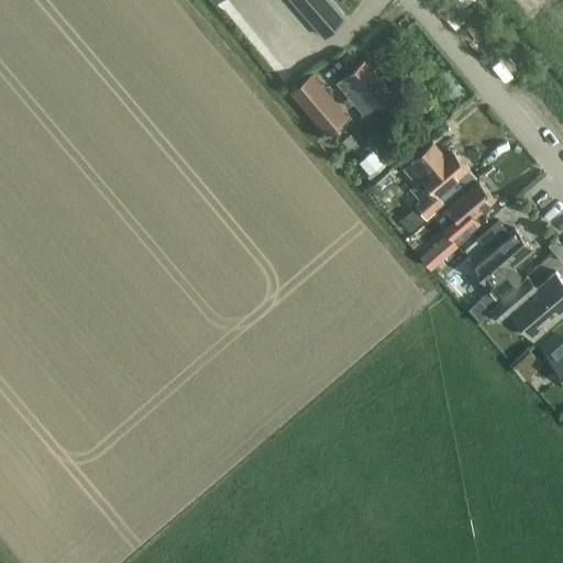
[(291,0),(326,37),(348,19),(331,0),(291,0)]
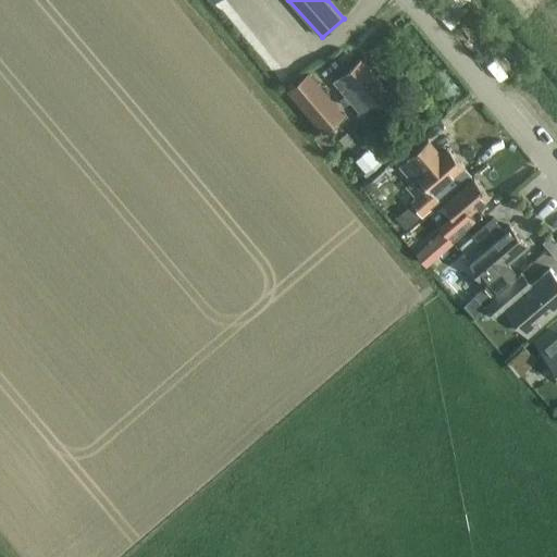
[(360,112),(386,89),(361,59),(334,82),(345,94),(338,100),(345,107),(350,101),(360,112)]
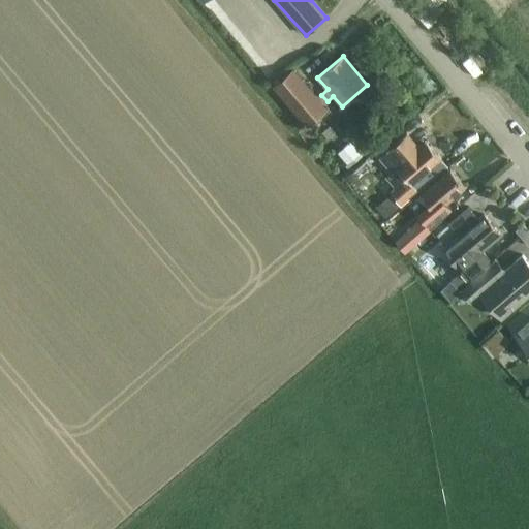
[(328,107),(294,69),(274,87),(288,103),(293,99),(312,121),(328,107)]
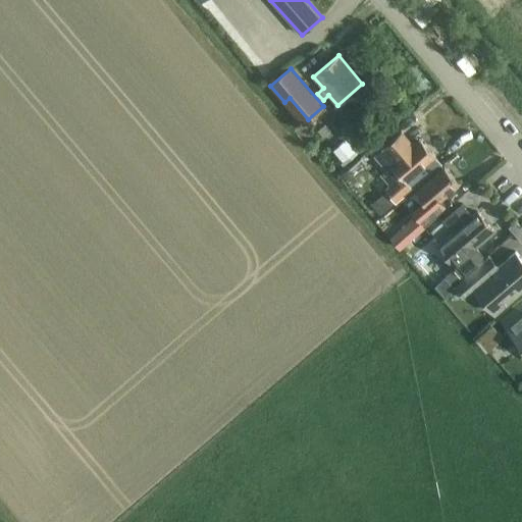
[(362,118),(354,125),(366,139),(373,132),(362,118)]
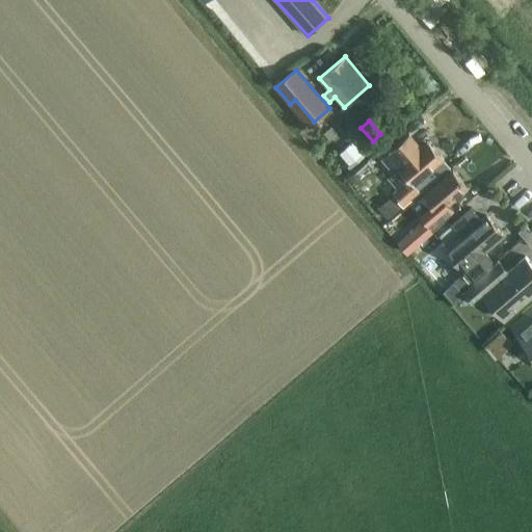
[(330,129),(323,134),(329,141),(336,135),(330,129)]
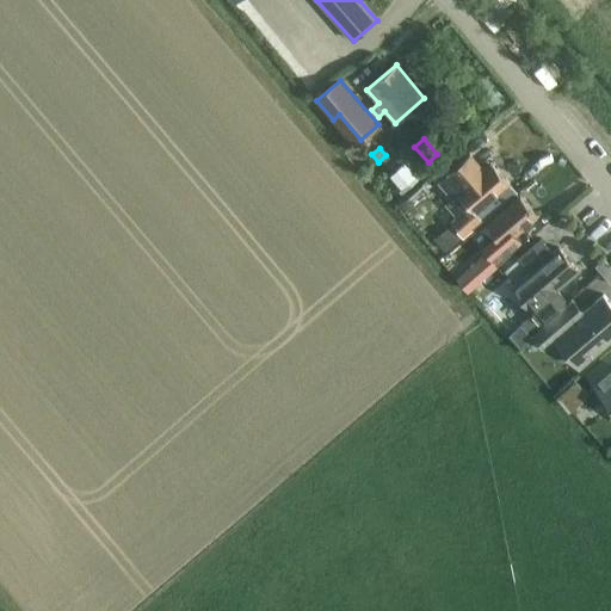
[(471,152),(438,180),(452,197),(454,198),(460,192),(469,204),(455,216),(451,220),(463,234),(482,218),(483,221),(517,192),(492,162),(485,168),(471,152)]
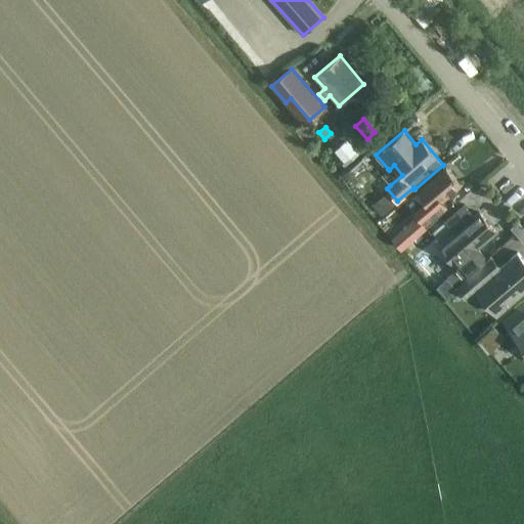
[(346,140),(335,150),(344,162),(342,164),(344,167),(358,154),(356,150),(346,140)]
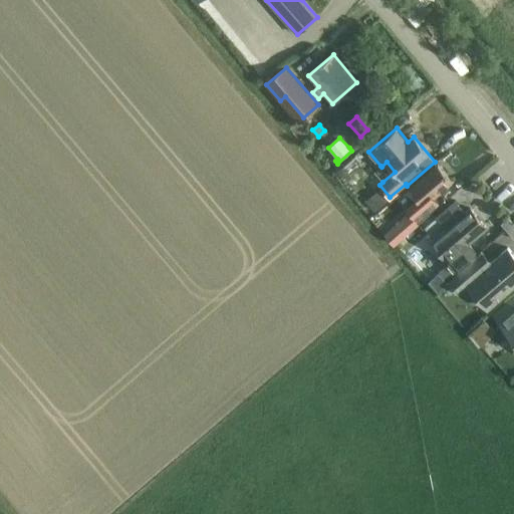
[(418,197),(407,207),(410,210),(411,211),(419,220),(439,202),(434,197),(453,181),(438,164),(410,188),(418,197)]
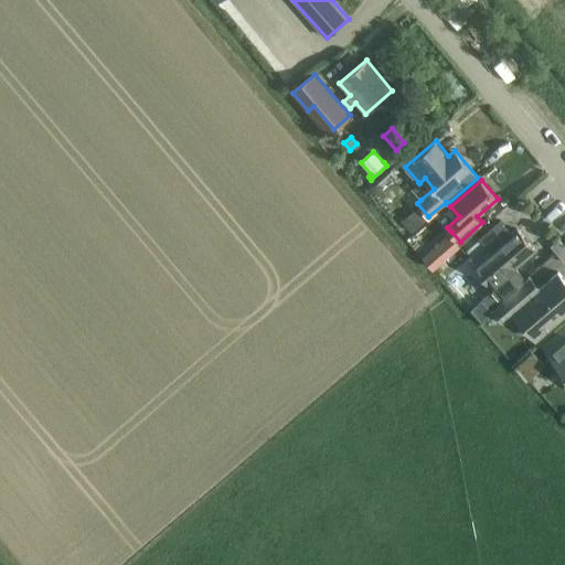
[(402,221),(412,232),(426,220),(416,209),(402,221)]
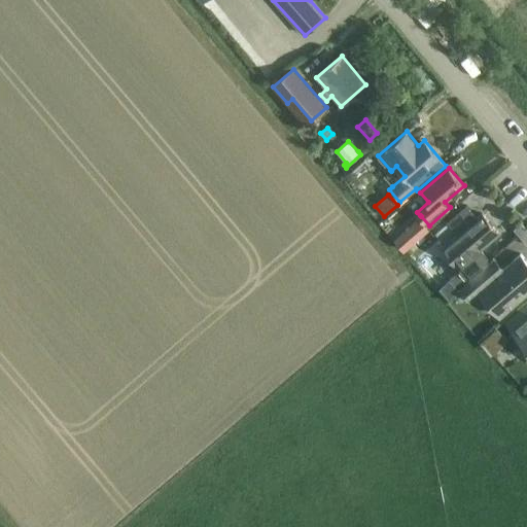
[(477,217),(442,246),(444,248),(458,266),(458,267),(466,276),(487,259),(479,250),(498,234),(482,213),(477,217)]
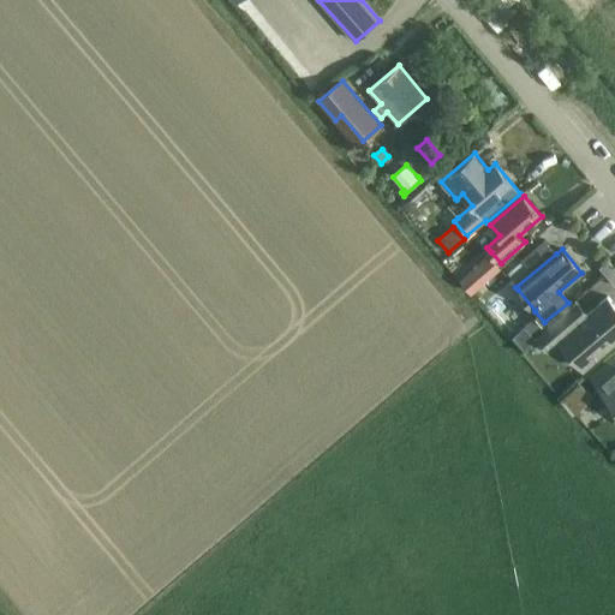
[(490,251),(460,281),(471,293),(502,266),(501,263),(491,252),(490,251)]
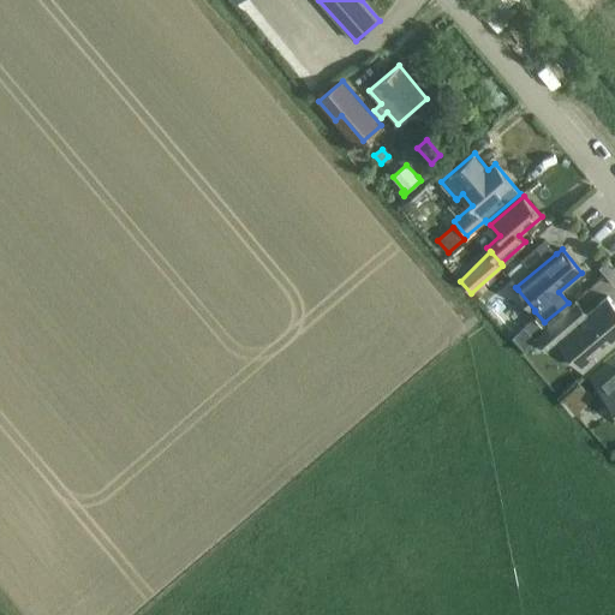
[(614,340),(614,304),(608,296),(586,314),(577,302),(537,335),(549,350),(560,340),(583,368),(614,340)]
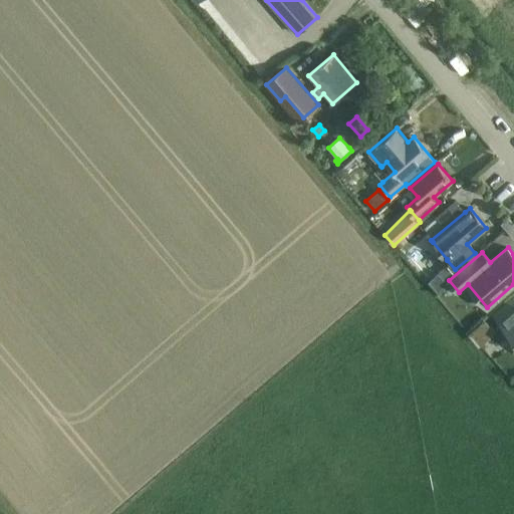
[(440,272),(427,282),(434,291),(438,288),(447,281),(440,272)]
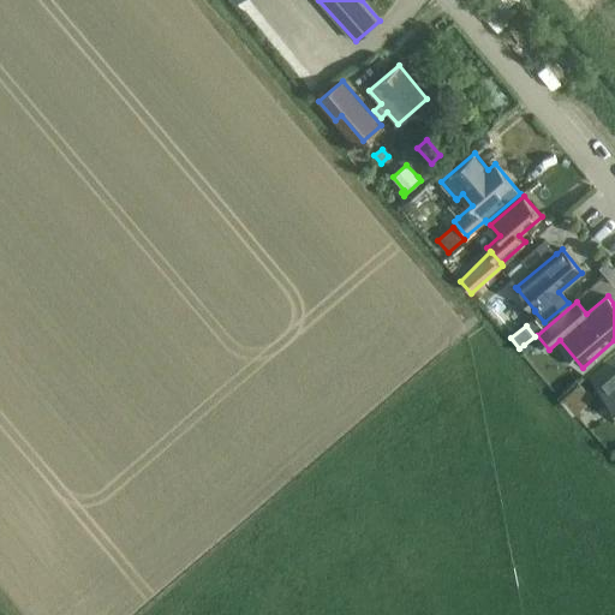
[(614,356),(591,376),(607,394),(613,389),(614,392),(614,356)]
